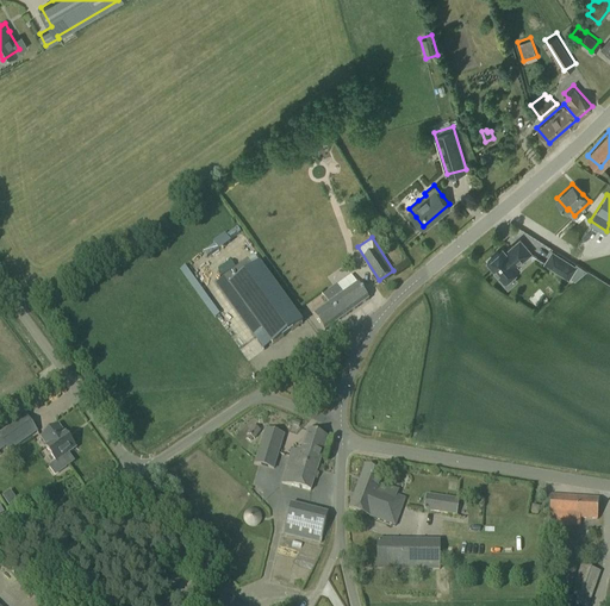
[(502,245),(487,258),(504,279),(520,266),(517,262),(531,250),(520,237),(505,249),(502,245)]
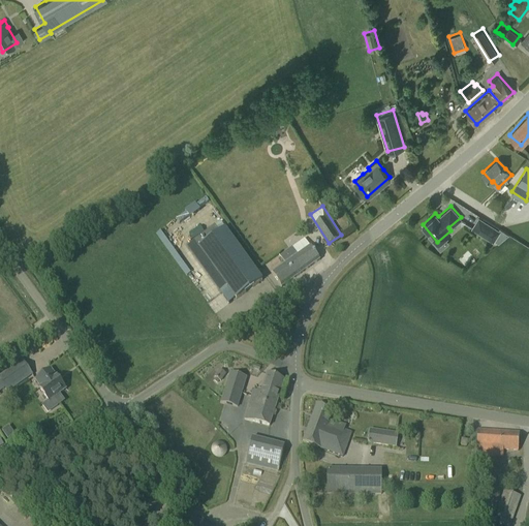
[(500,228),(478,215),(472,225),(493,239),(500,228)]
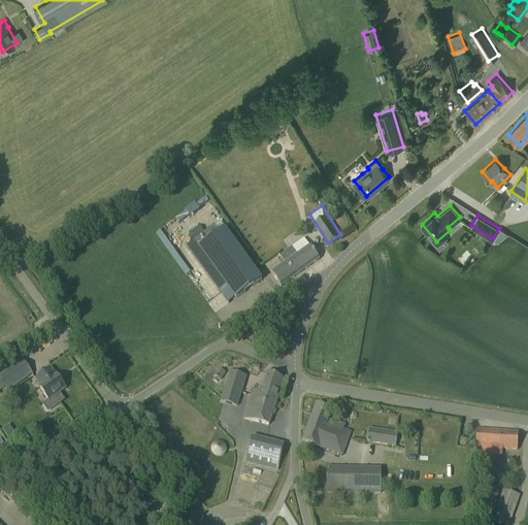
[(221,291),(228,286),(236,296),(262,277),(225,226),(220,230),(213,222),(186,242),(221,291)]
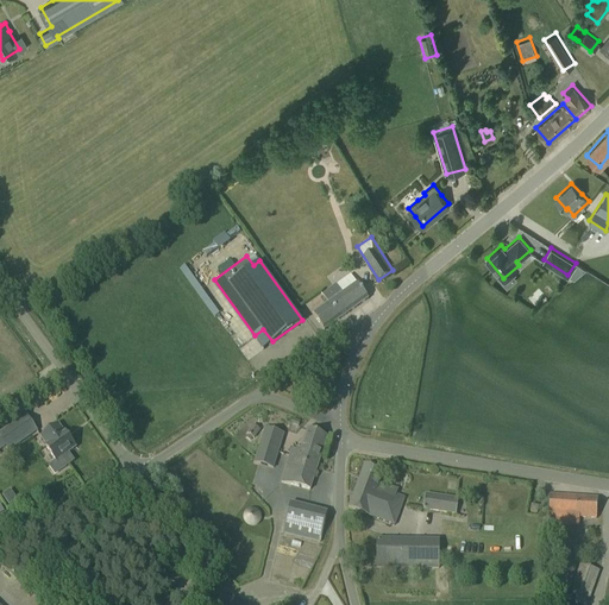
[(368,296),(356,279),(351,272),(322,291),(327,300),(313,310),(325,327),(368,296)]
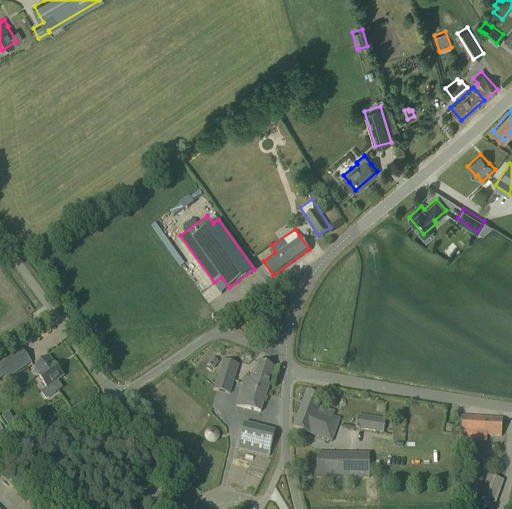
[(0,365),(8,376),(31,360),(22,346),(0,361),(0,365)]
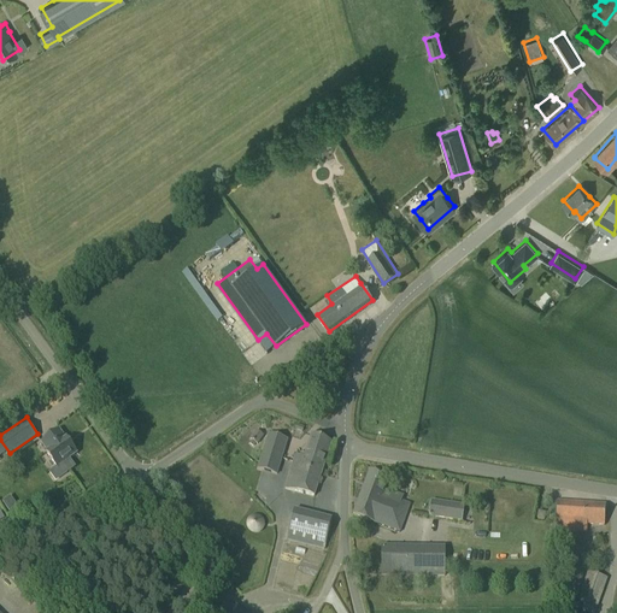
[(47,449),(57,465),(50,470),(56,478),(75,465),(69,455),(77,451),(66,436),(59,428),(41,440),(48,449),(47,449)]
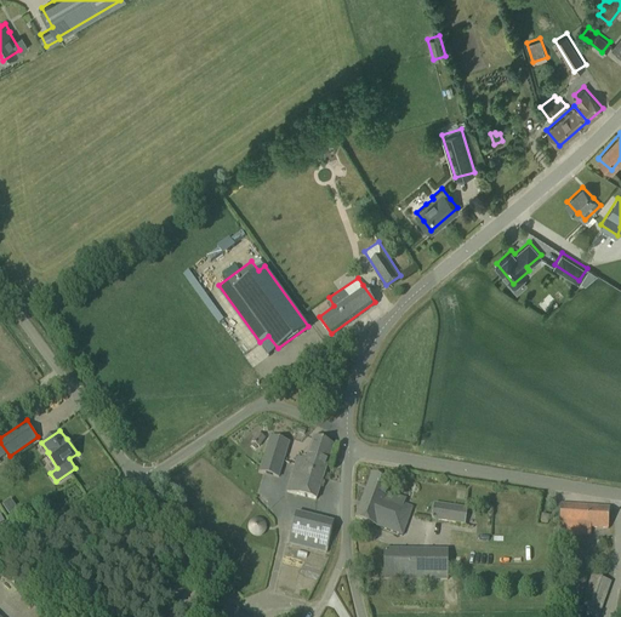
[(254,440),(251,444),(255,446),(257,443),(258,444),(265,435),(258,430),(252,439),(254,440)]
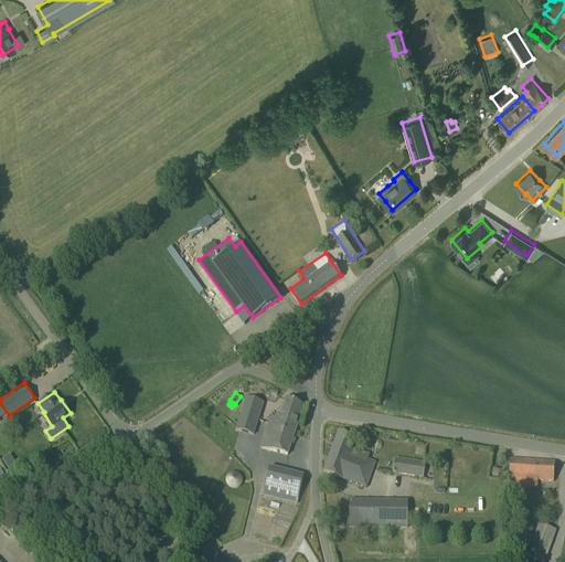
[(264,400),(246,394),(236,427),(254,433),(264,400)]
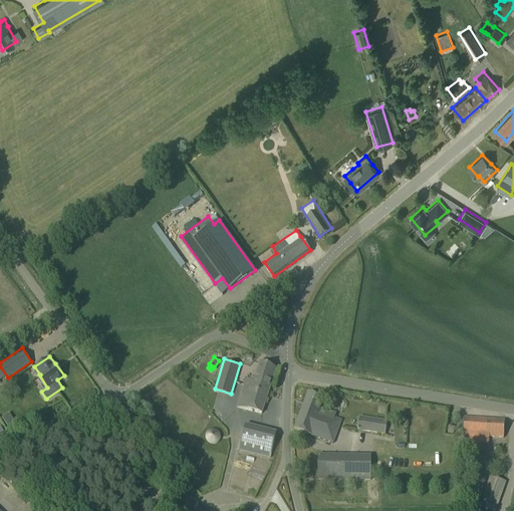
[(246,376),(237,403),(262,411),(276,366),(259,360),(253,376),(251,376),(250,377),(246,376)]
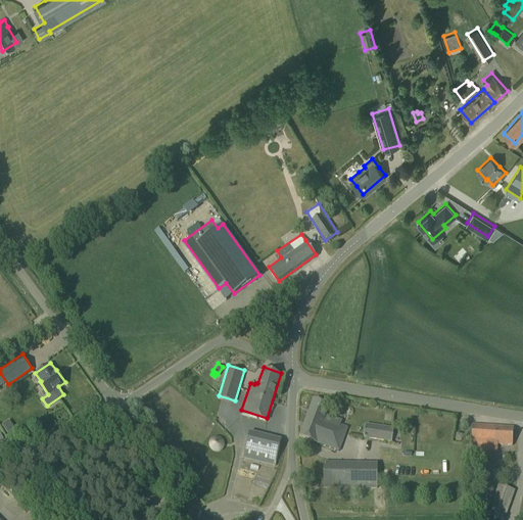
[(338,448),(347,426),(326,418),(331,403),(314,396),(299,434),(338,448)]
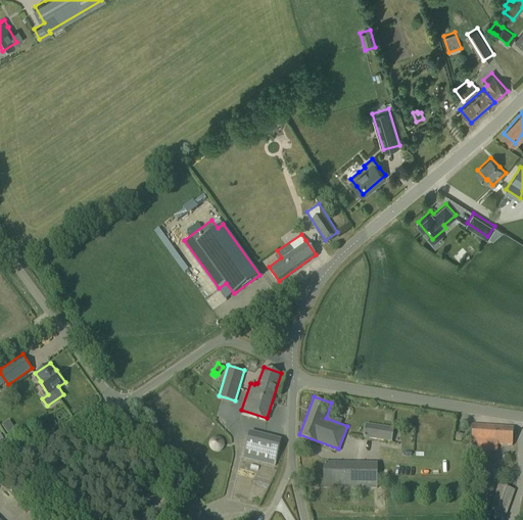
[(384,426),(366,423),(365,435),(391,439),(393,428),(384,426)]
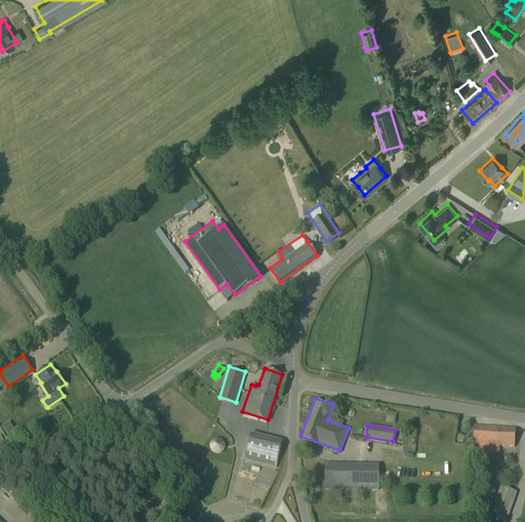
[(514,445),(515,427),(474,425),(473,448),(498,450),(499,443),(514,445)]
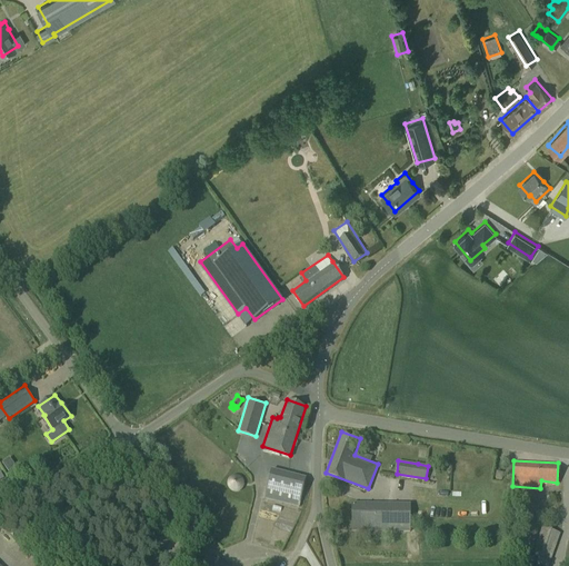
[(306,477),(271,468),(265,496),(299,504),(306,477)]
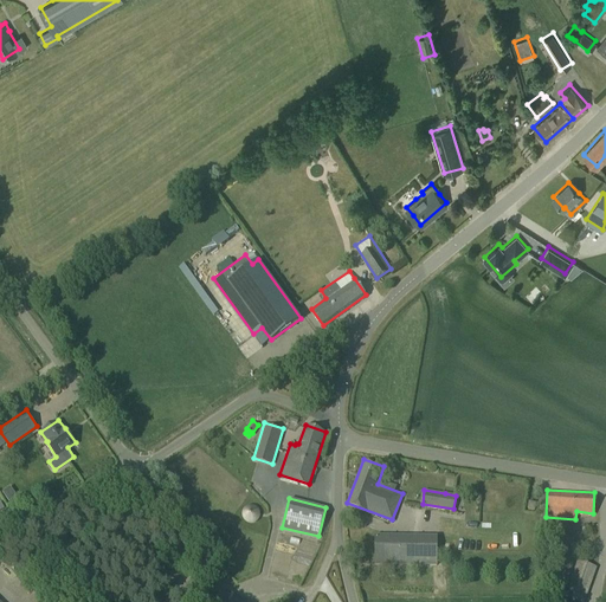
[(438,536),(375,535),(374,562),(437,563),(438,536)]
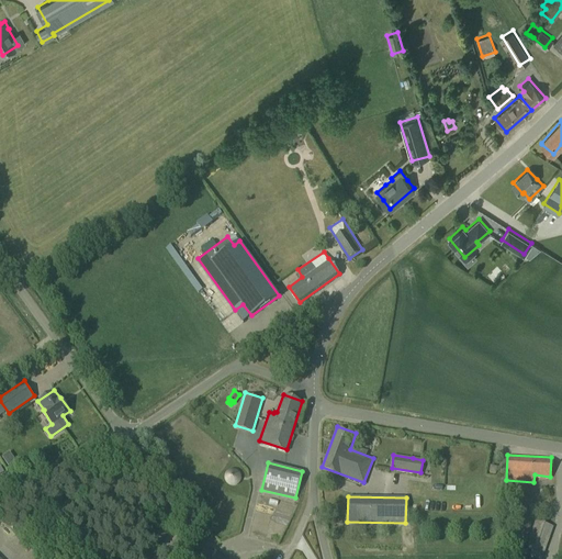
[(553,525),(536,518),(524,552),(541,558),(553,525)]
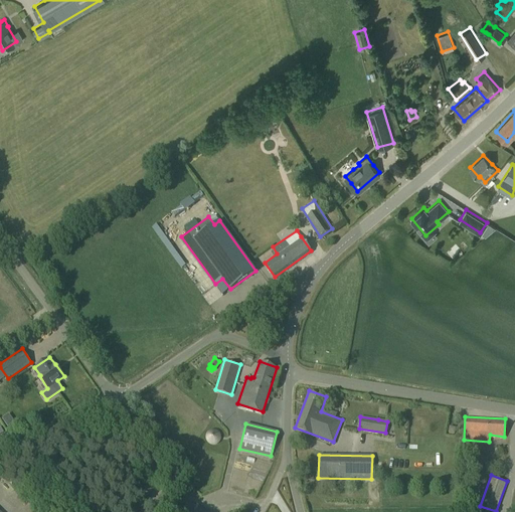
[(187,500),(175,511),(205,511),(195,503),(193,505),(188,501),(187,500)]
